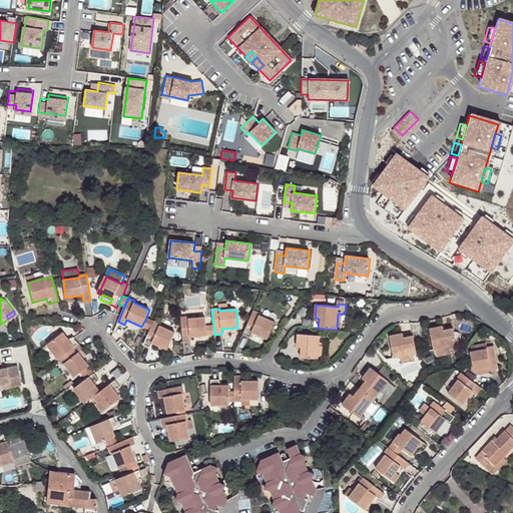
[(261,314),(253,311),(243,335),(250,338),(252,333),(268,339),(275,322),(260,316),(261,314)]
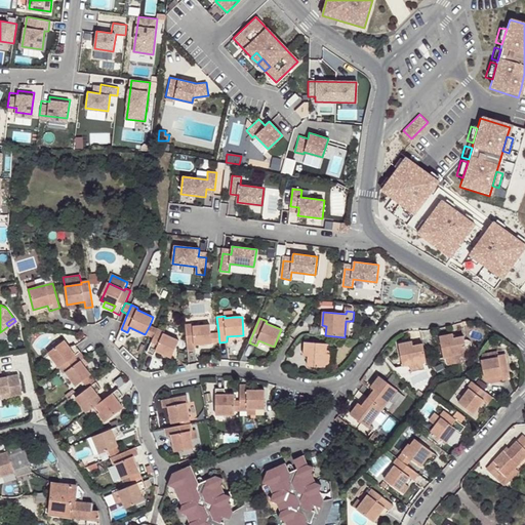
[(211,344),(210,333),(210,325),(193,326),(193,324),(185,325),(188,351),(195,351),(195,345),(211,344)]
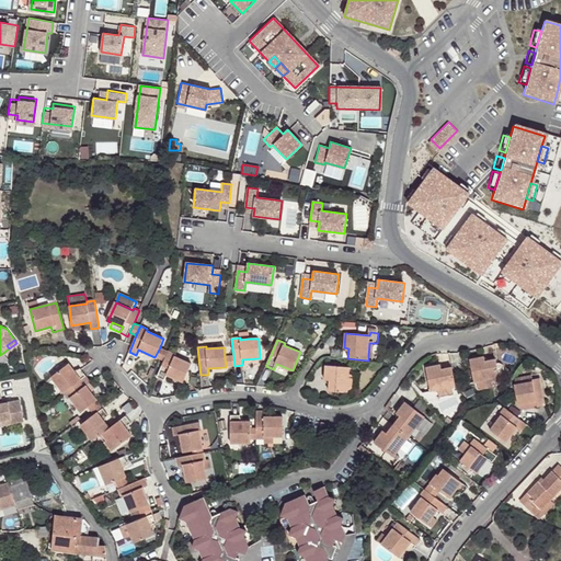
[(163,362),(169,351),(160,347),(155,357),(163,362)]
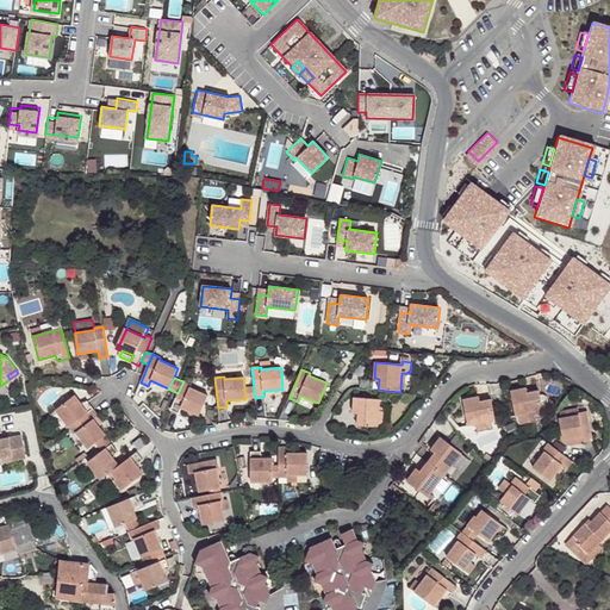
[(199,416),(209,396),(190,387),(191,385),(184,381),(178,393),(170,410),(179,414),(180,408),(199,416)]
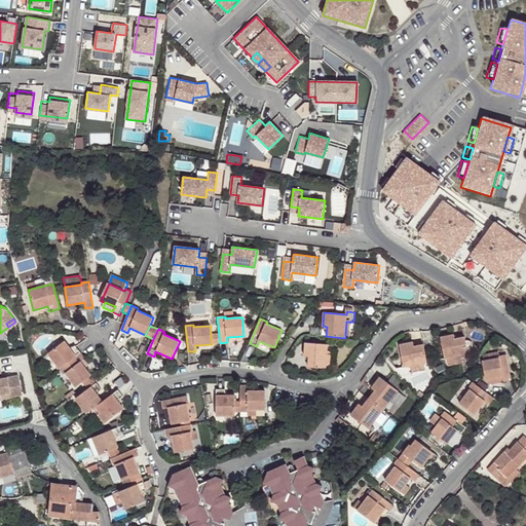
[(220,343),(219,333),(211,334),(212,344),(220,343)]
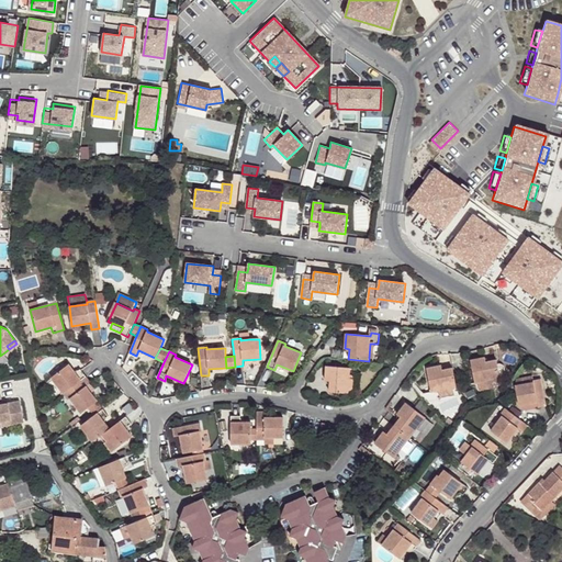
[(485,357),(470,360),(474,383),(482,382),(497,379),(506,378),(504,367),(498,368),(496,359),(485,361),(485,357)]
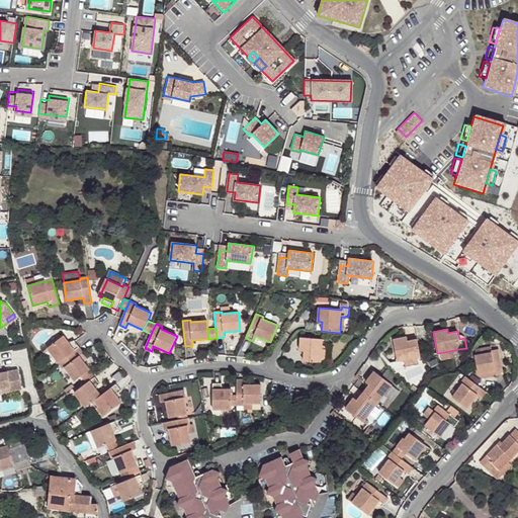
[(64,336),(48,348),(59,362),(79,347),(74,340),(70,344),(64,336)]
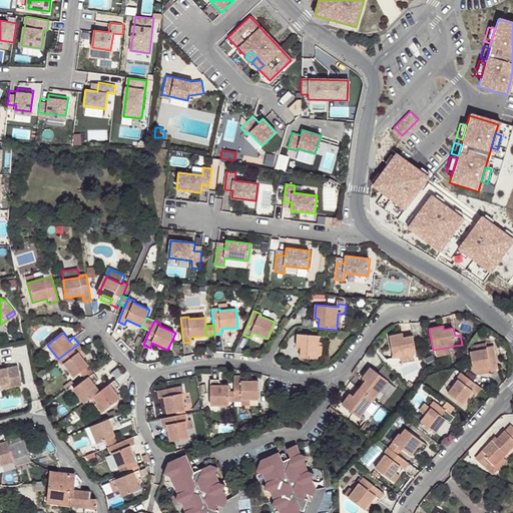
[(403,334),(389,336),(394,358),(401,356),(413,353),(417,353),(413,336),(404,338),(403,334)]
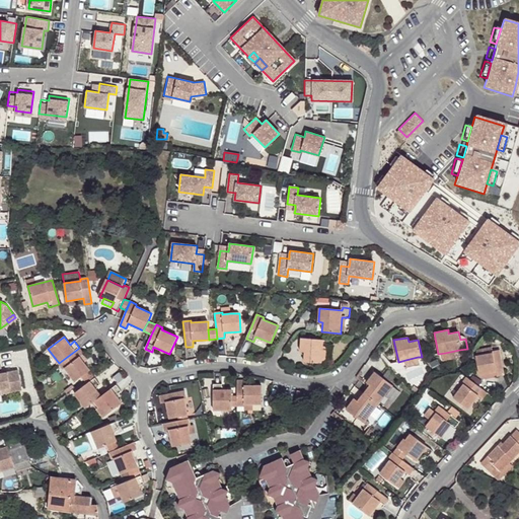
[(323,340),(301,339),(300,352),(305,352),(304,362),(321,364),(321,360),(322,347),(323,340)]
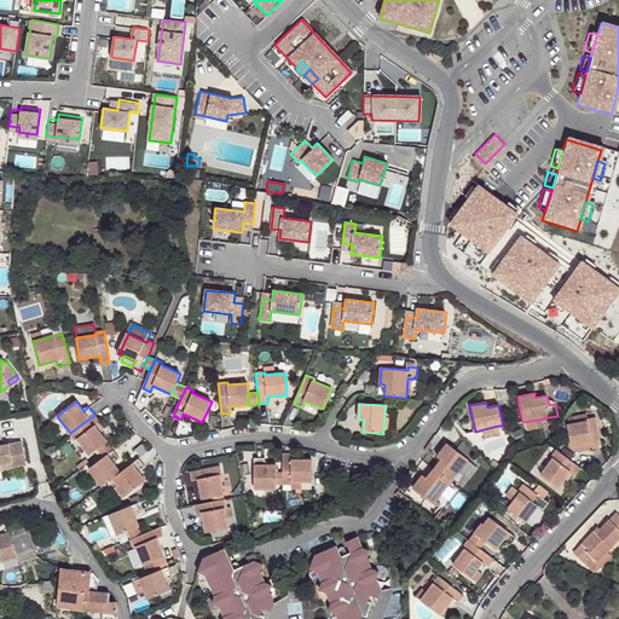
[(602,447),(596,417),(585,418),(585,414),(568,417),(568,424),(572,446),(591,443),(593,449),(602,447)]
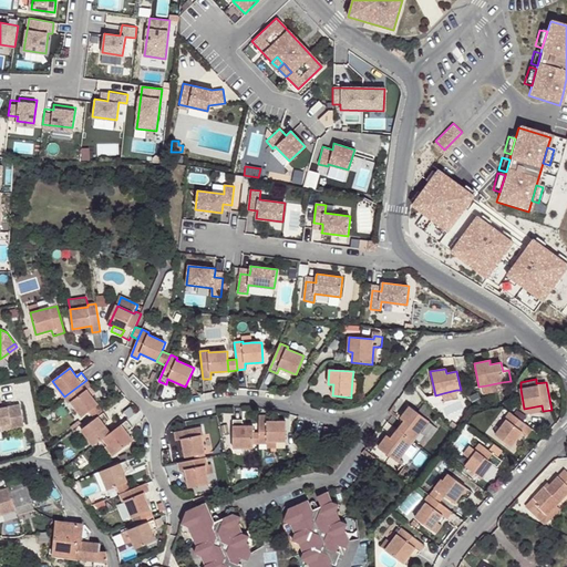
[(99,404),(88,390),(92,387),(86,380),(64,397),(70,403),(71,403),(82,418),(90,411),(98,405),(99,404)]
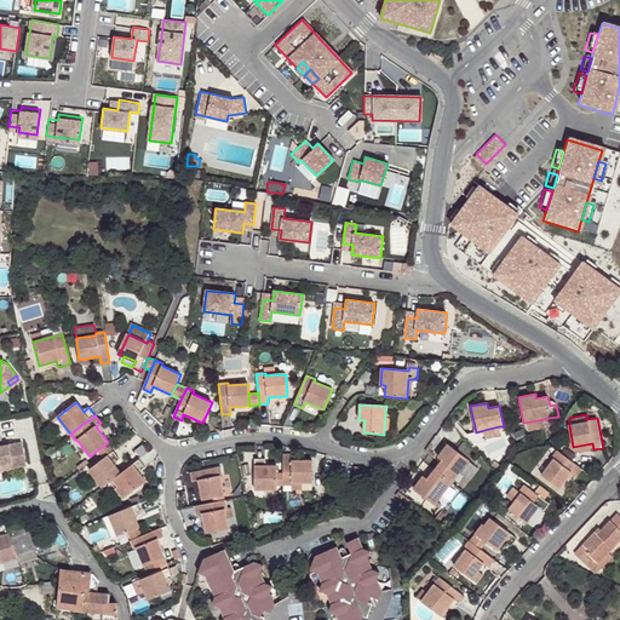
[(132,428),(126,419),(120,424),(127,431),(132,428)]
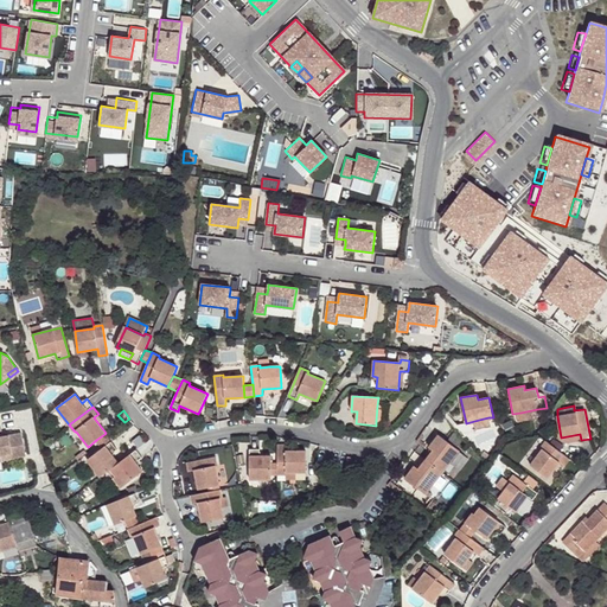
[(489,417),(474,421),(475,429),(491,426),(489,417)]
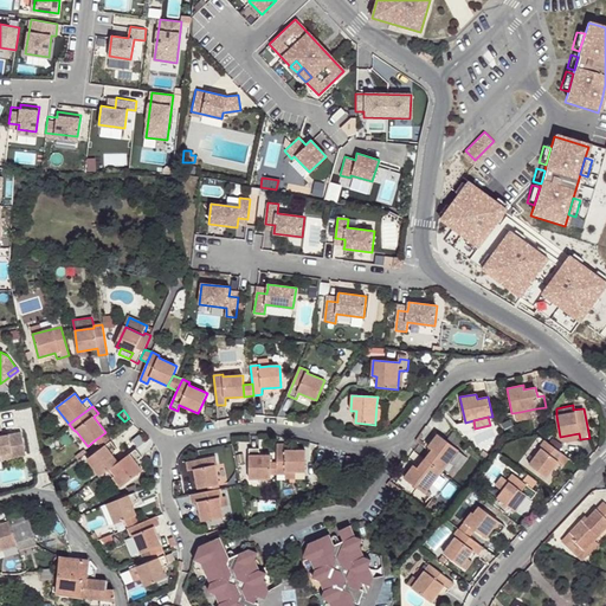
[(25,455),(20,432),(0,436),(0,430),(1,430),(0,425),(0,468),(2,468),(0,459),(0,457),(0,455),(11,452),(12,457),(25,455)]
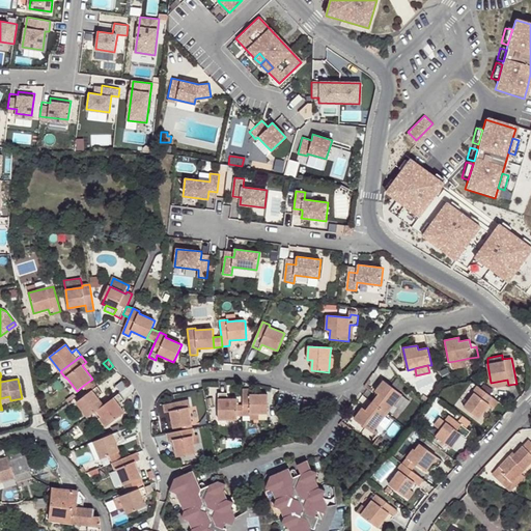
[(98,387),(91,380),(84,385),(90,392),(98,387)]
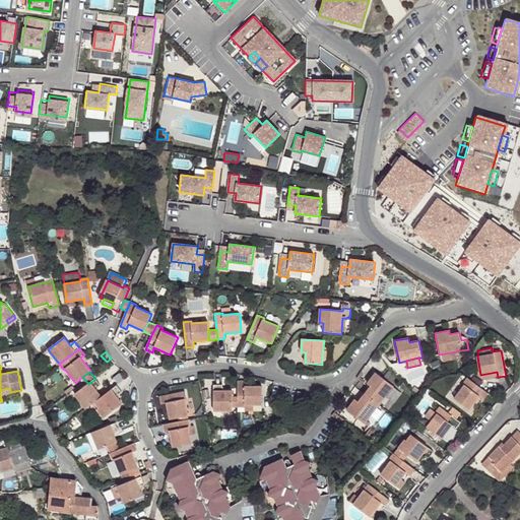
[(371,387),(365,394),(379,404),(393,386),(375,373),(367,384),(371,387)]
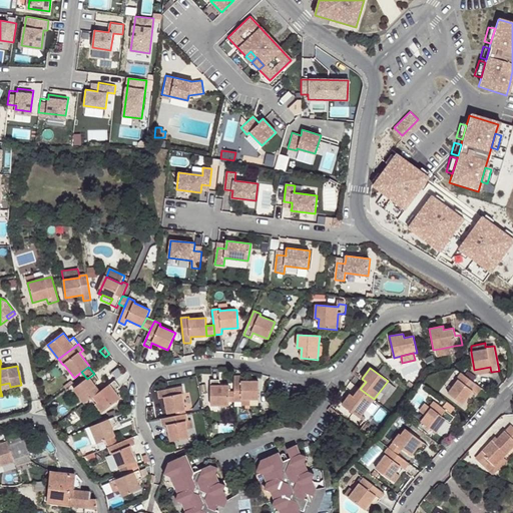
[(467,378),(464,375),(461,373),(456,379),(458,380),(448,393),(462,405),(473,391),(477,395),(482,388),(472,382),(467,378)]
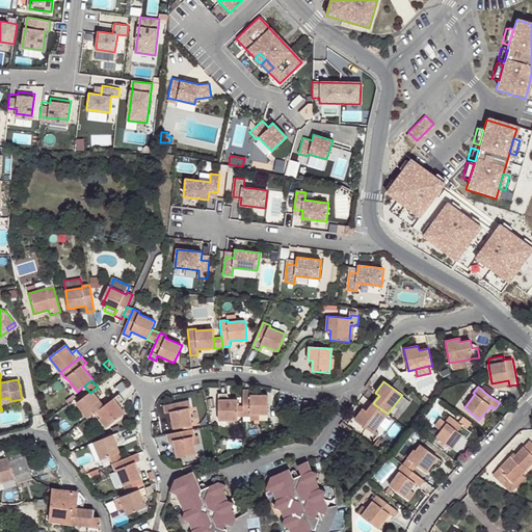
[(493,391),(488,387),(484,392),(489,396),(493,391)]
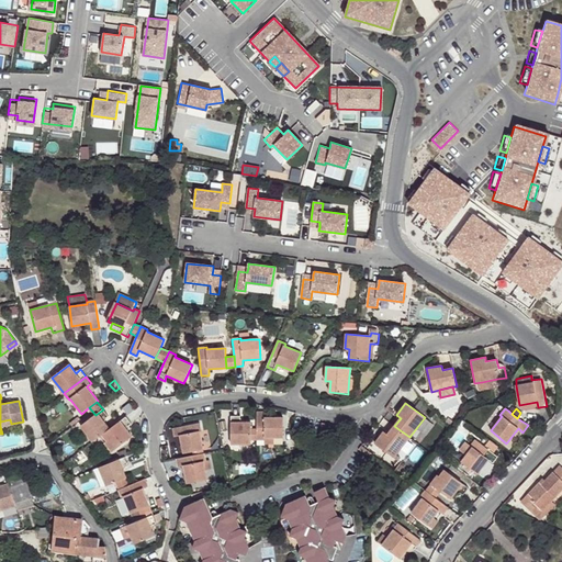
[(102,435),(110,428),(103,420),(109,416),(103,409),(96,415),(80,426),(92,442),(100,436),(102,435)]
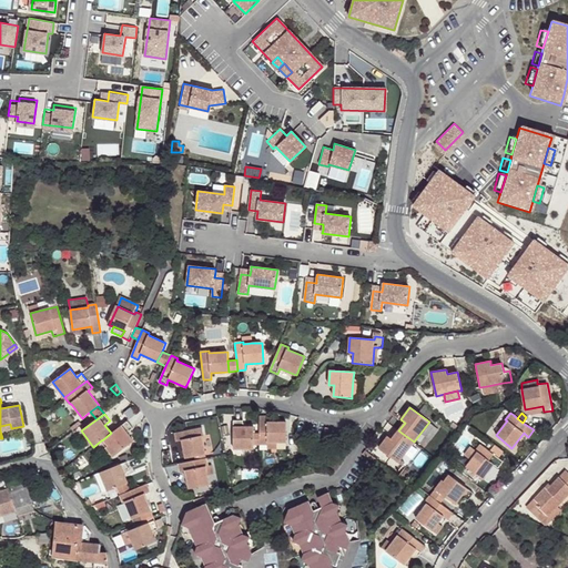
[(267,416),(260,416),(260,445),(269,445),(269,443),(277,443),(286,443),(286,422),(267,422),(267,416)]
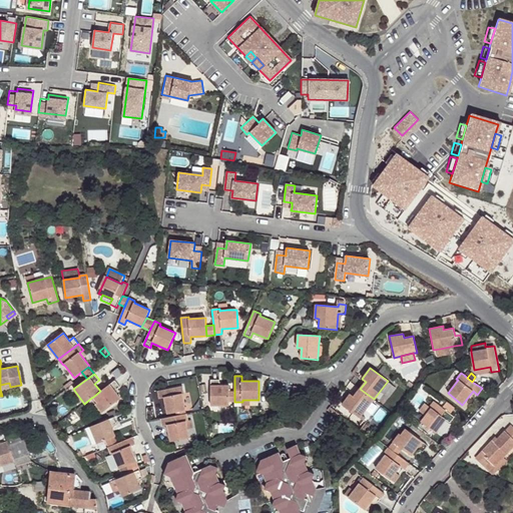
[(102,412),(120,399),(116,394),(114,391),(117,389),(119,387),(114,380),(100,391),(93,397),(98,403),(96,404),(102,412)]
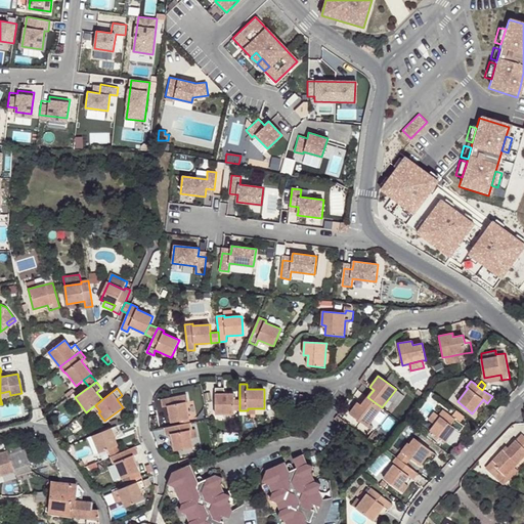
[(224,388),(216,388),(216,415),(234,413),(234,394),(224,394),(224,388)]
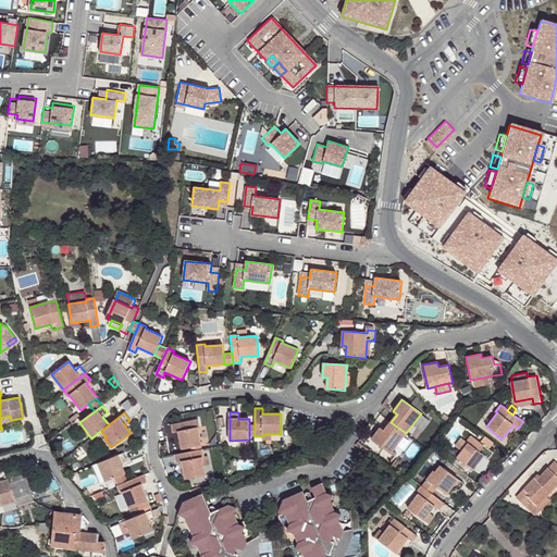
[(198,419),(171,424),(173,433),(178,432),(183,449),(201,445),(198,428),(200,426),(198,419)]
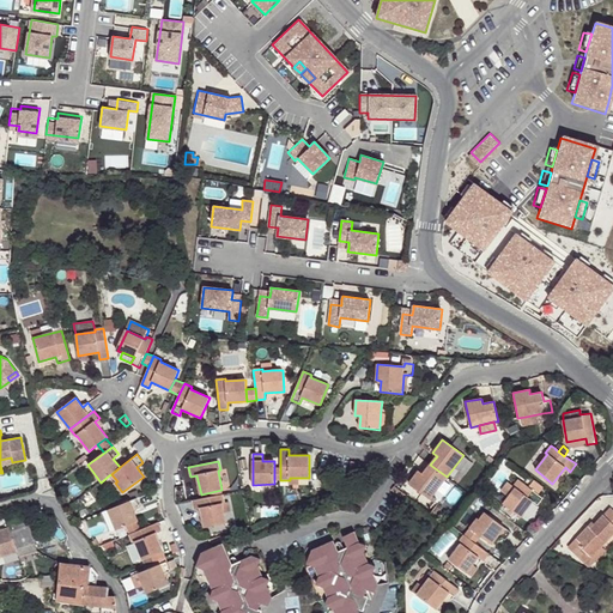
[(419,471),(410,484),(430,499),(447,477),(430,465),(424,474),(419,471)]
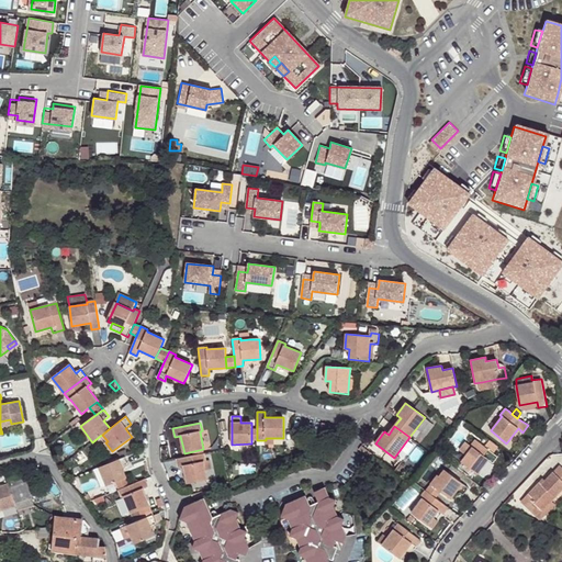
[(485,446),(476,439),(471,446),(473,447),(467,456),(461,461),(478,473),(489,459),(493,463),(498,457),(494,453),(485,446)]
